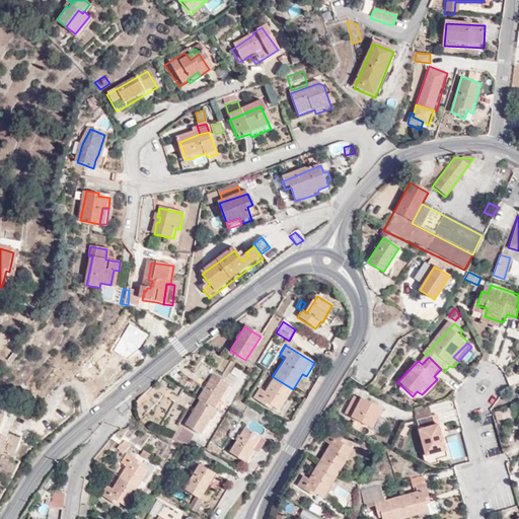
[(233,366),(228,362),(220,377),(225,380),(233,366)]
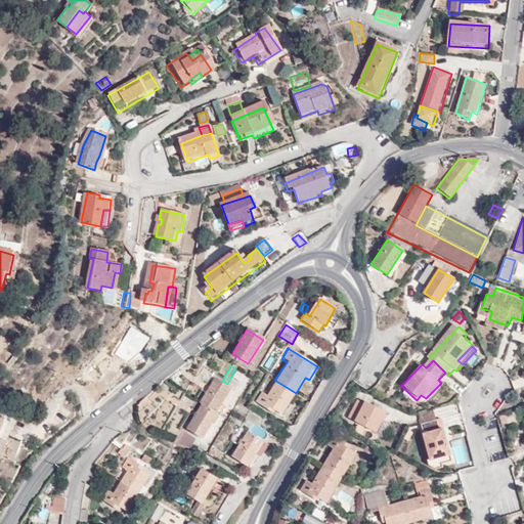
[(280,417),(296,393),(274,380),(264,396),(257,394),(253,402),(268,411),(270,409),(280,417)]
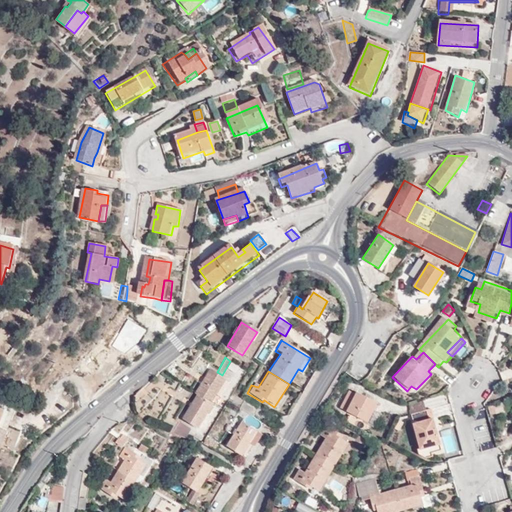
[(207,372),(193,395),(195,397),(207,404),(212,397),(221,380),(222,380),(207,372)]
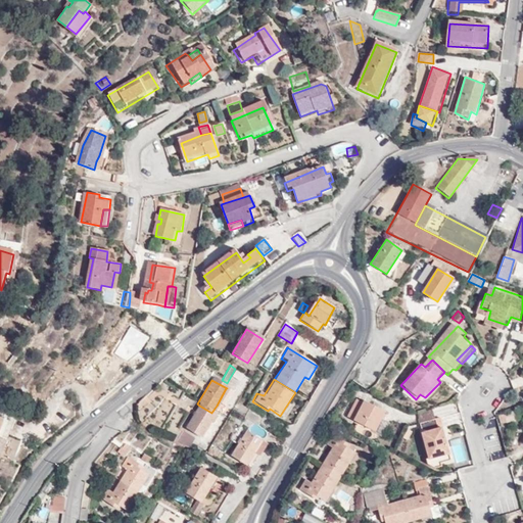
[(232,391),(226,388),(217,406),(223,409),(232,391)]
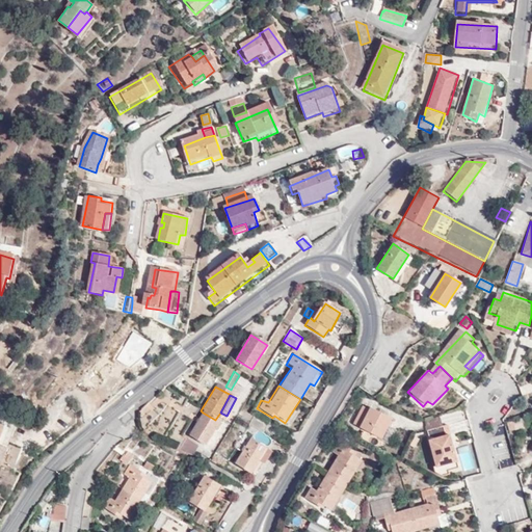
[(354,427),(383,443),(390,433),(395,421),(375,410),(374,413),(365,407),(354,427)]
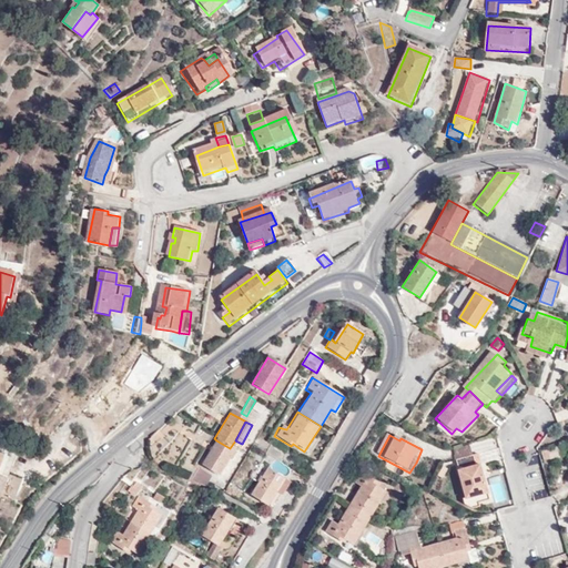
[(230,448),(216,440),(201,467),(216,477),(234,450),(230,448)]
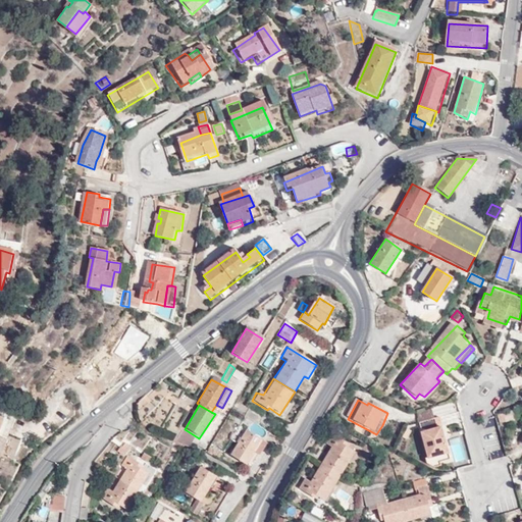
[(232,413),(255,427),(261,419),(238,405),(232,413)]
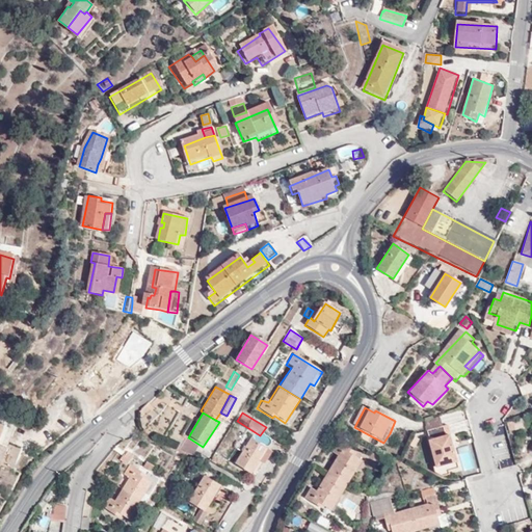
[(525,429),(521,418),(511,421),(515,432),(525,429)]
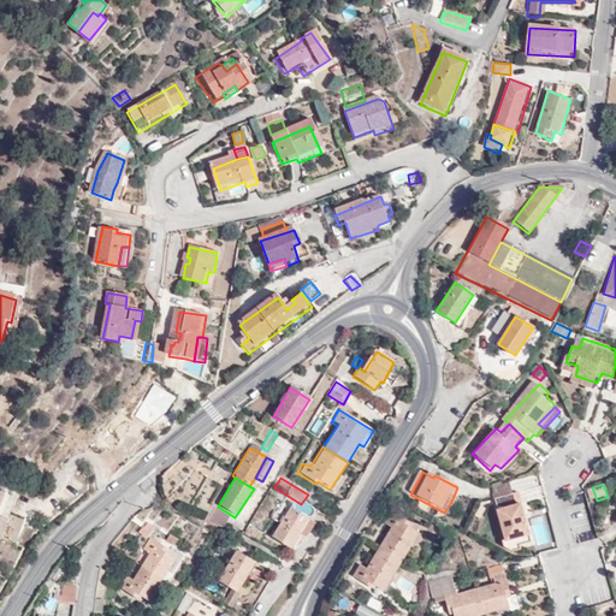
[(509,486),(489,490),(490,502),(496,501),(510,498),(509,486)]
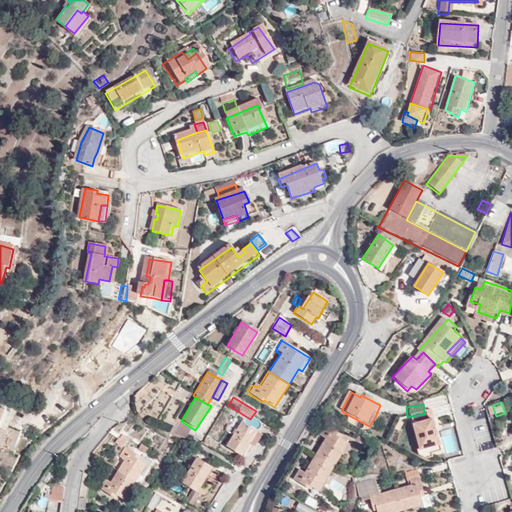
[(492,405),(484,409),(487,419),(496,416),(492,405)]
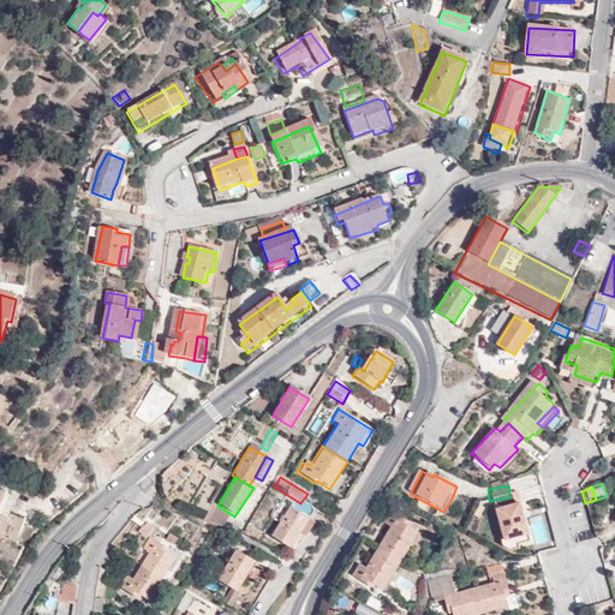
[(509,497),(495,500),(501,530),(495,545),(514,555),(524,553),(521,544),(531,542),(521,494),(509,497)]
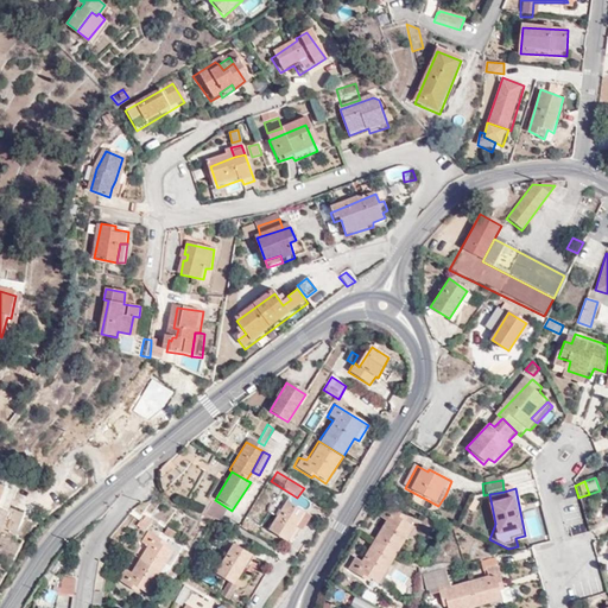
[(445,495),(438,506),(445,508),(451,499),(445,495)]
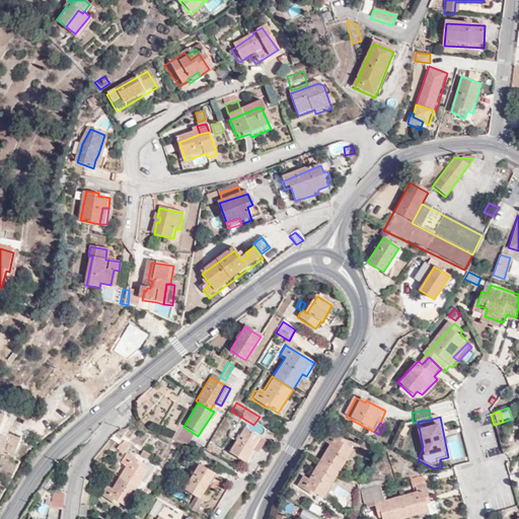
[(174,428),(169,438),(182,443),(187,436),(174,428)]
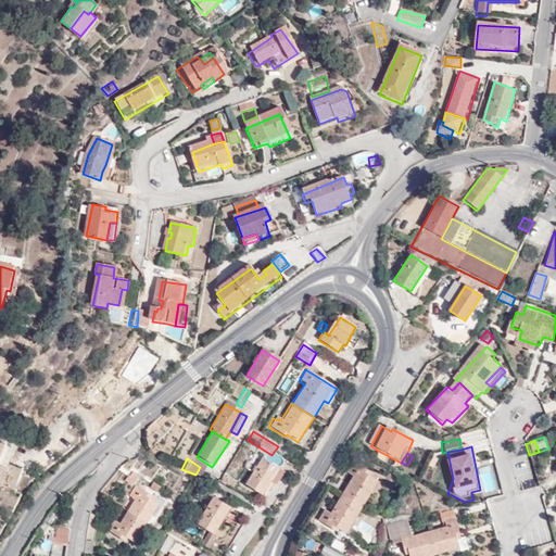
[(244,488),(258,495),(276,469),(260,462),(244,488)]
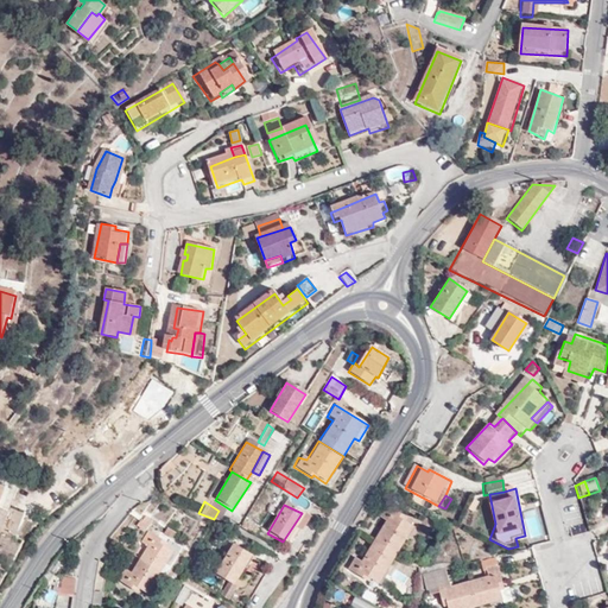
[(2,530),(16,536),(26,512),(13,506),(2,530)]
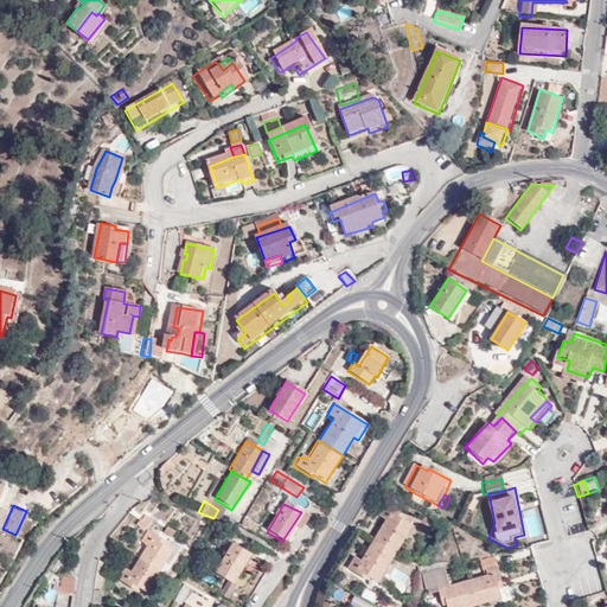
[(535,506),(522,510),(530,540),(542,537),(535,506)]
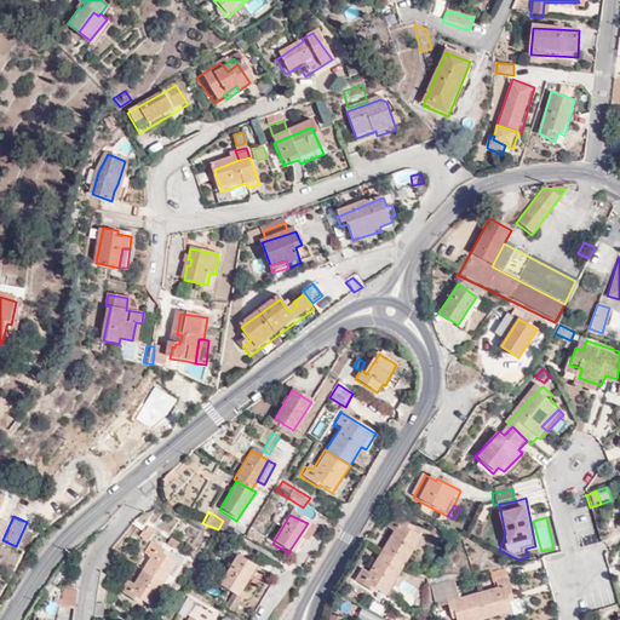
[(392,534),(380,554),(402,567),(419,540),(407,533),(409,528),(394,518),(388,530),(392,534)]
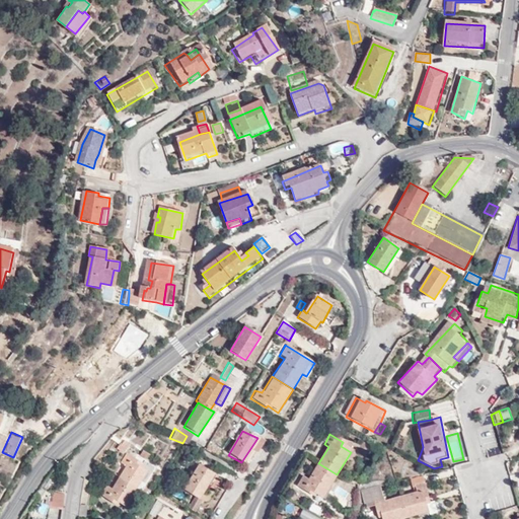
[(110,451),(120,456),(121,453),(126,445),(121,442),(118,446),(116,445),(110,451)]
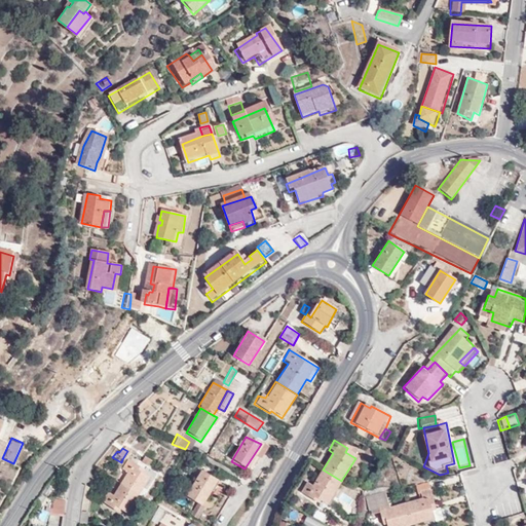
[(126,476),(119,488),(136,498),(147,479),(136,473),(138,468),(122,459),(121,462),(117,471),(126,476)]
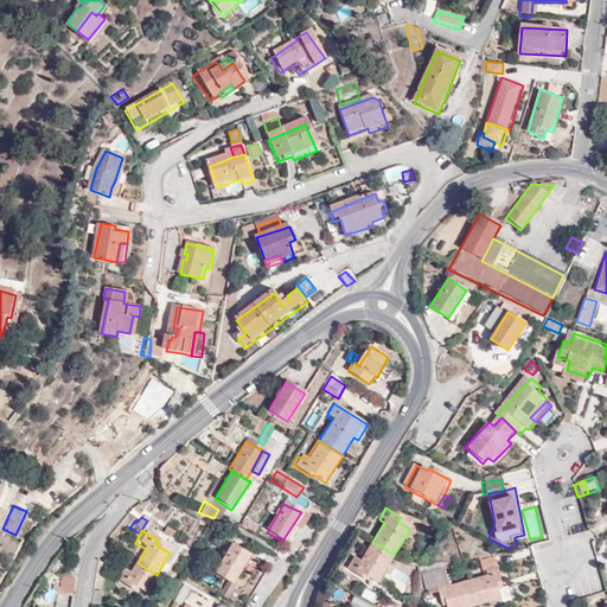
[(394,555),(372,542),(358,564),(352,562),(346,572),(360,580),(364,576),(376,583),(394,555)]
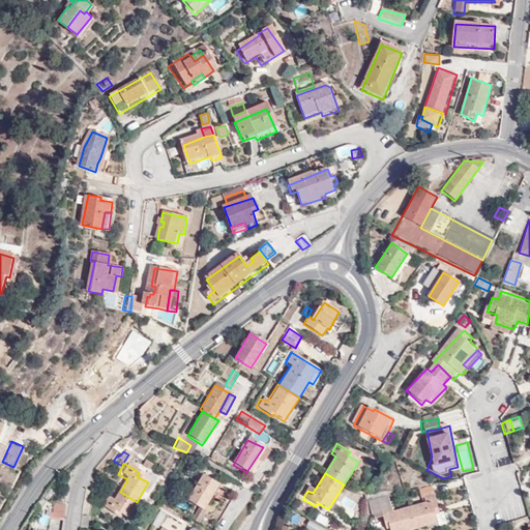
[(187,501),(202,510),(216,487),(201,477),(187,501)]
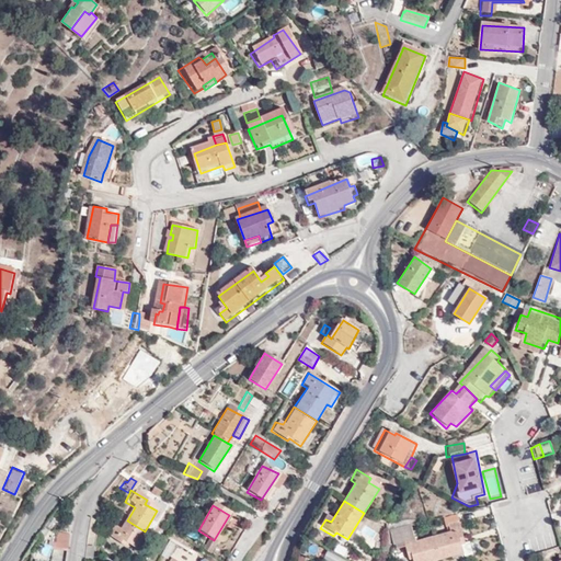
[(445,521),(446,528),(460,524),(457,517),(445,521)]
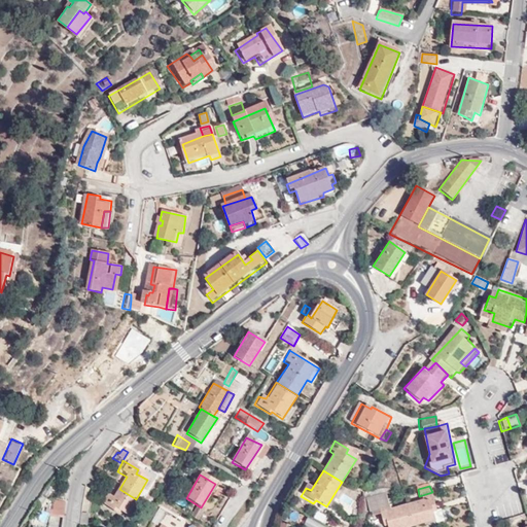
[(45,488),(36,500),(42,503),(49,492),(49,491),(45,488)]
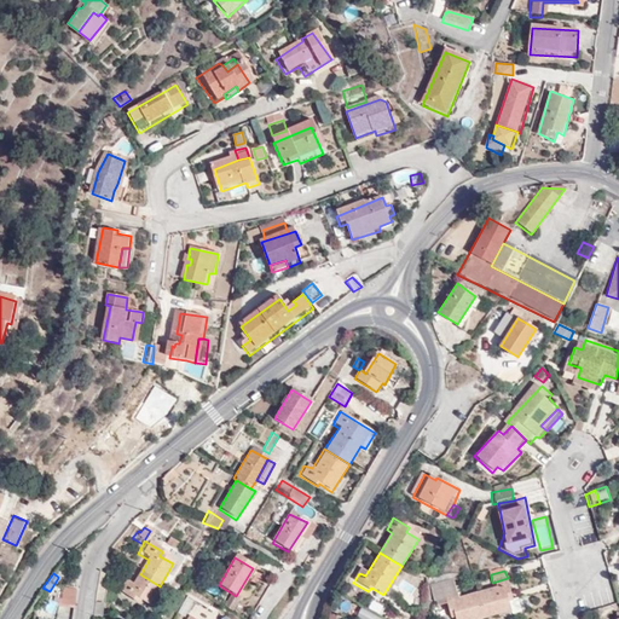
[(160,586),(140,574),(133,586),(123,580),(116,593),(131,602),(134,599),(148,606),(160,586)]
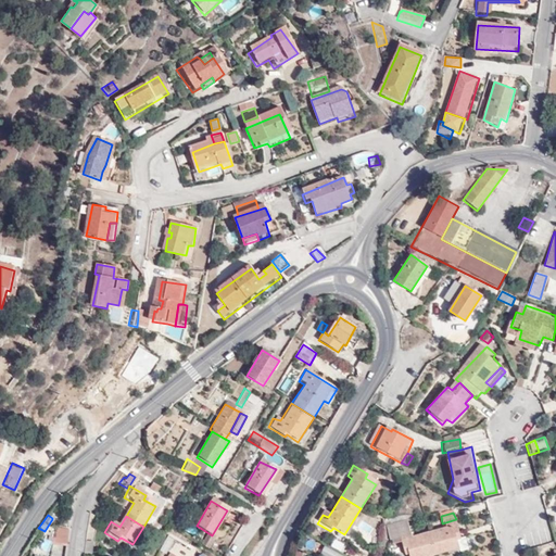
[(444,530),(428,533),(433,555),(439,555),(459,551),(454,535),(459,533),(456,519),(442,523),(444,530)]
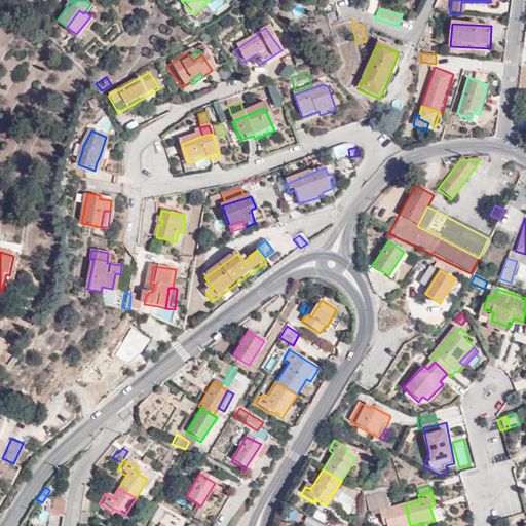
[(410,525),(405,504),(390,509),(387,497),(366,502),(371,522),(386,520),(387,525),(410,525)]
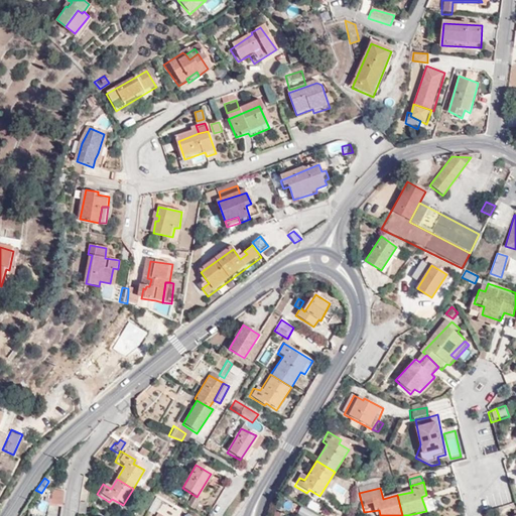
[(58,508),(60,494),(49,493),(47,506),(58,508)]
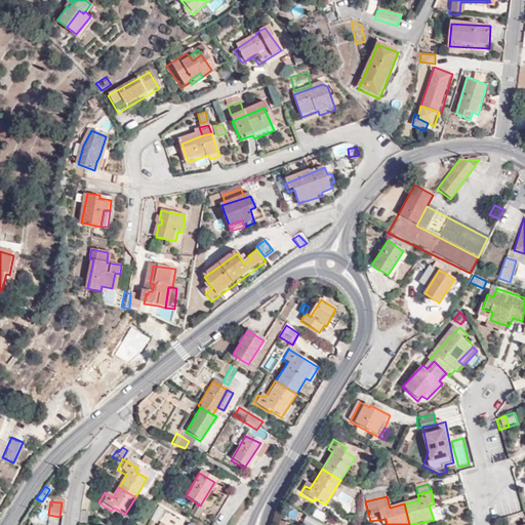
[(157,509),(152,519),(159,523),(164,513),(157,509)]
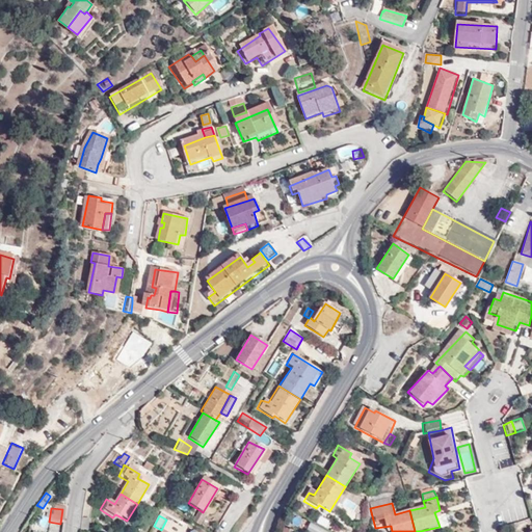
[(316,516),(310,524),(315,527),(323,531),(335,531),(338,529),(316,516)]
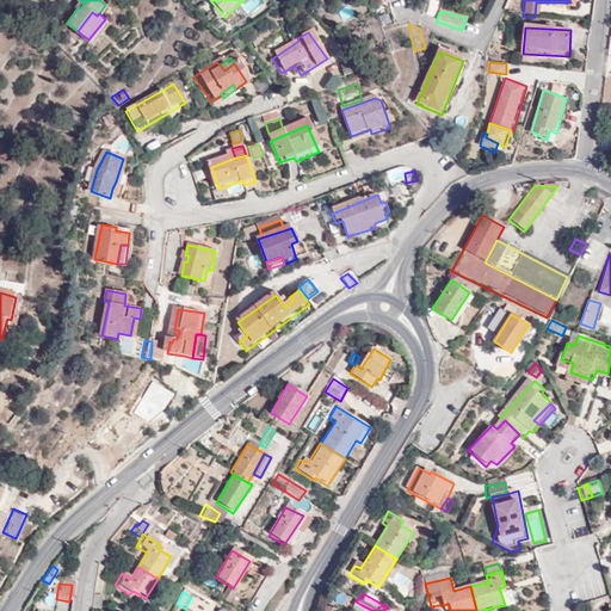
[(103,610),(103,597),(91,596),(88,610),(103,610)]
